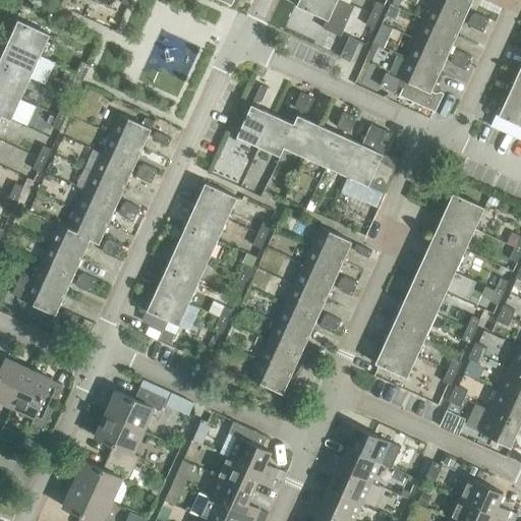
[(340,0),(298,0),(296,6),(327,20),(323,29),(340,37),(354,6),(340,0)]
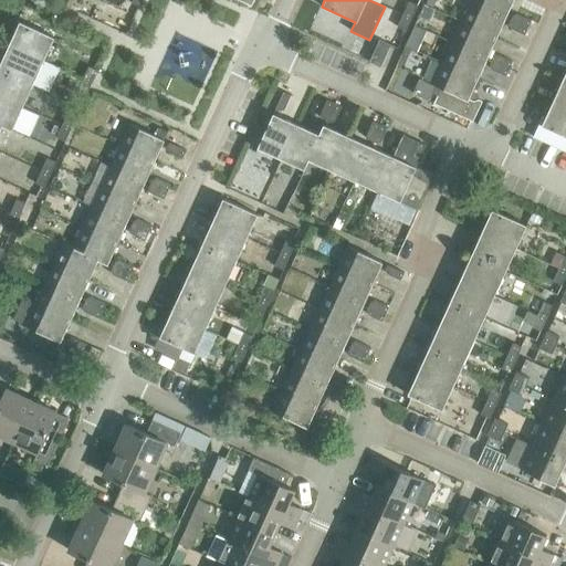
[(471,0),(471,2),(505,18),(513,0),(471,0)]
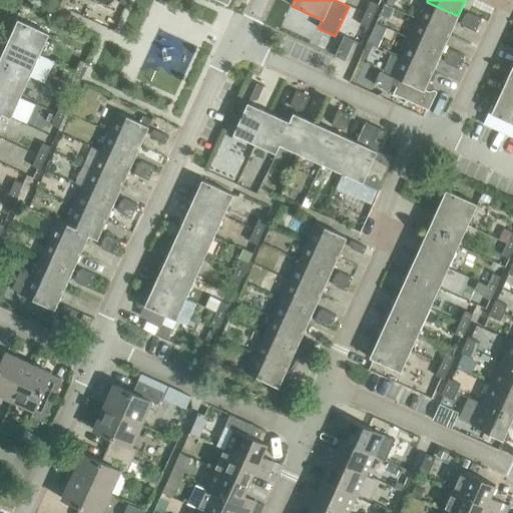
[(370,2),(365,13),(373,17),(378,5),(370,2)]
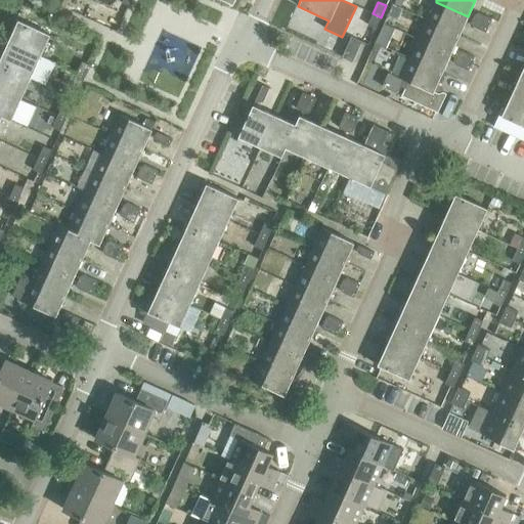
[(436,2),(427,20),(460,36),(468,16),(436,2)]
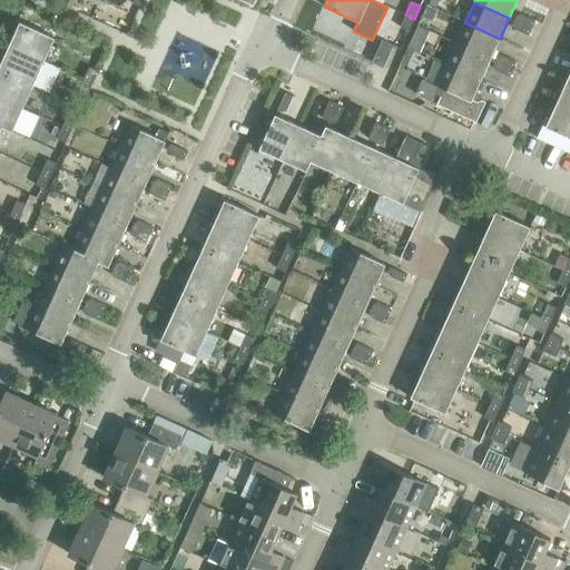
[(426,6),(421,17),(432,22),(436,10),(426,6)]
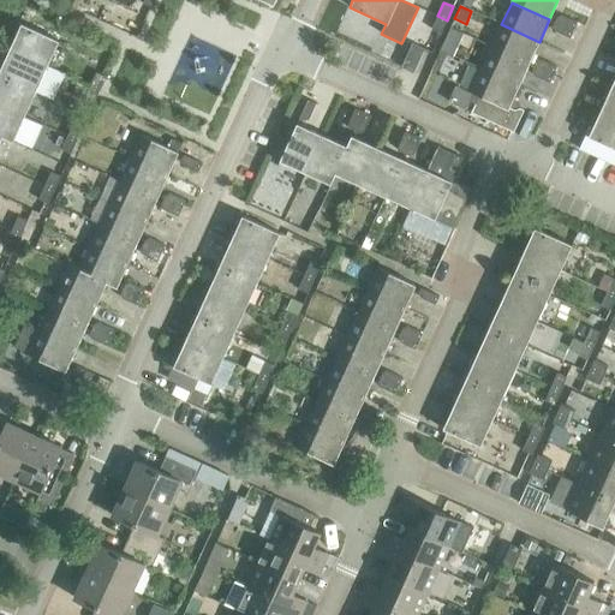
[(447,21),(437,16),(431,30),(441,34),(447,21)]
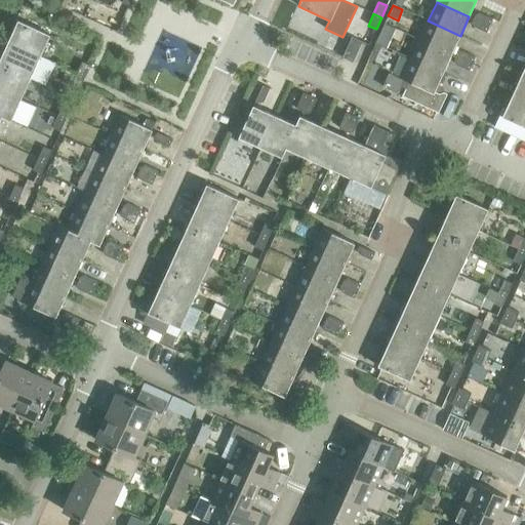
[(475,15),(474,18),(489,26),(492,19),(479,13),(475,15)]
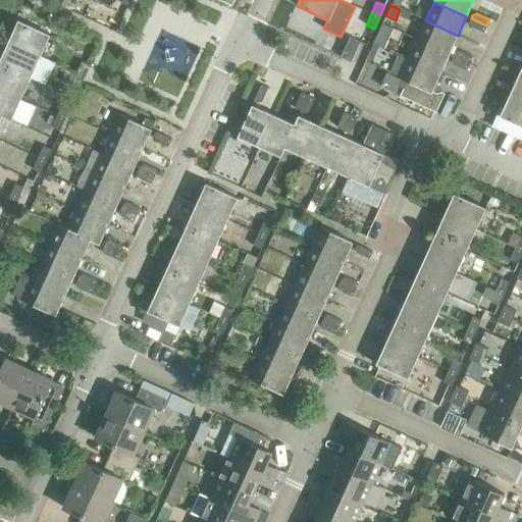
[(486,25),(471,18),(469,22),(470,27),(483,33),(486,25)]
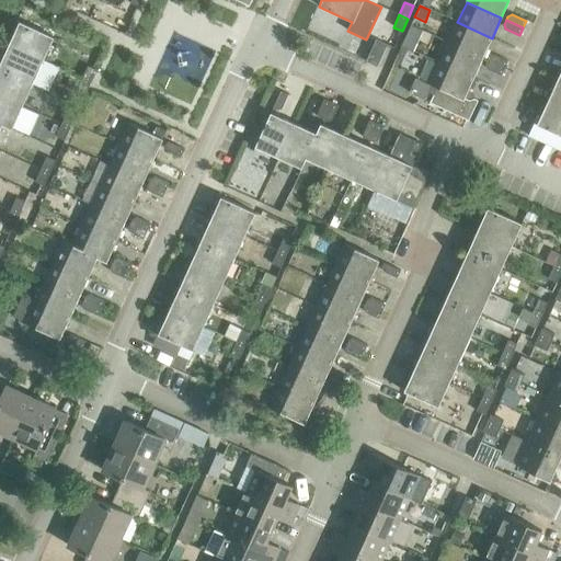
[(19,22),(9,45),(43,60),(54,37),(19,22)]
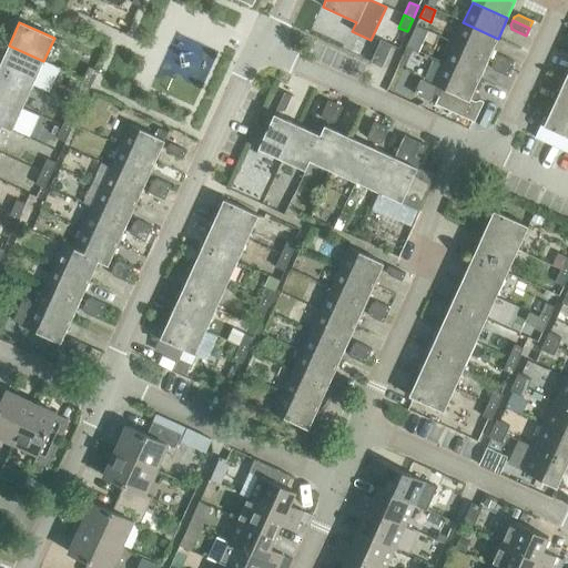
[(463,22),(454,43),(488,59),(498,39),(463,22)]
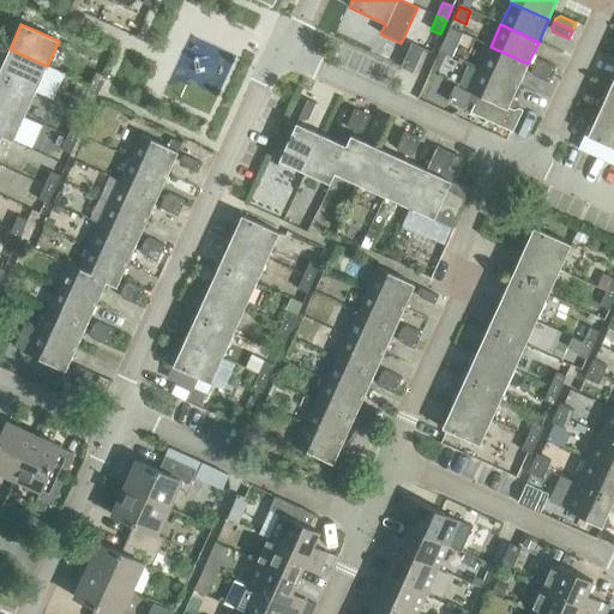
[(399,67),(413,73),(423,49),(411,43),(399,67)]
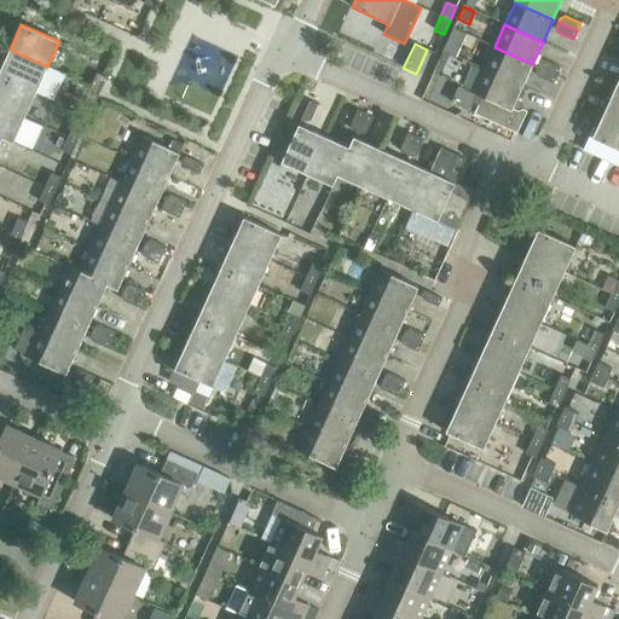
[(495,47),(484,70),(522,87),(532,64),(495,47)]
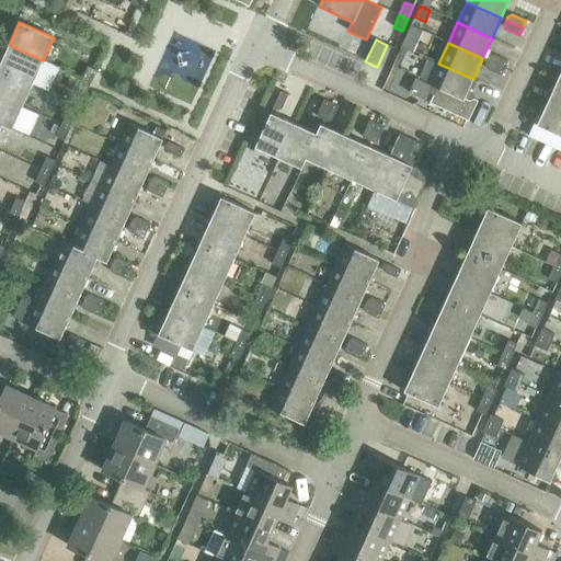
[(9,45),(0,64),(0,68),(33,83),(43,60),(9,45)]
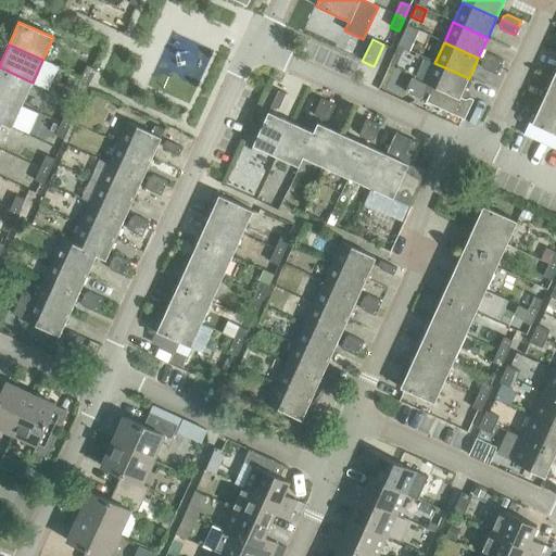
[(484,57),(483,61),(500,67),(503,61),(489,54),(484,57)]
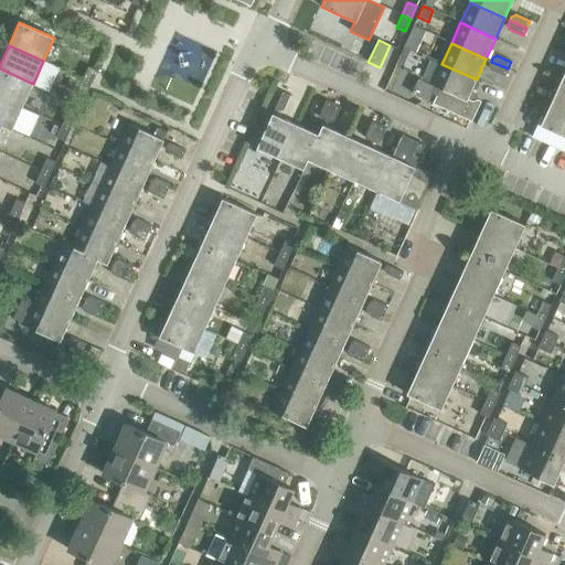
[(508,68),(491,62),(489,65),(490,70),(504,76),(508,68)]
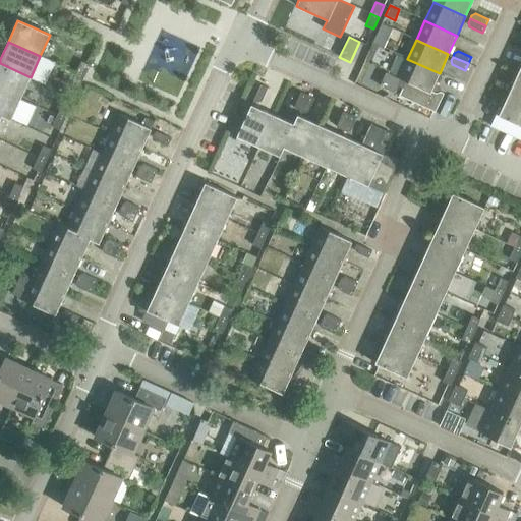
[(440,73),(407,59),(399,78),(405,81),(402,89),(399,96),(435,112),(444,94),(432,89),(440,73)]
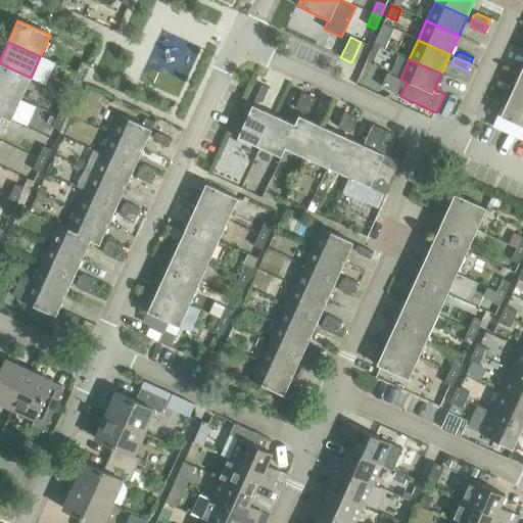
[(82,61),(77,74),(85,77),(90,65),(82,61)]
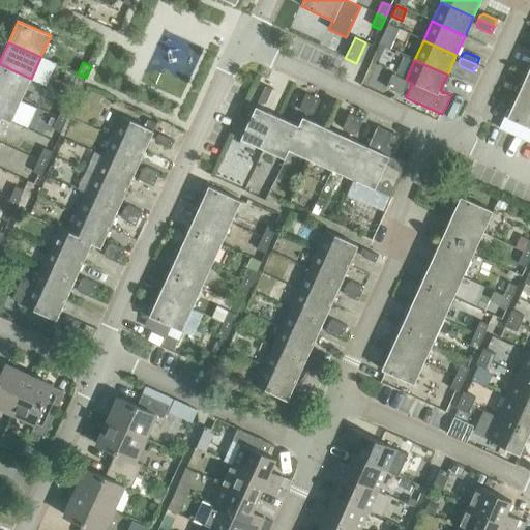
[(0,64),(0,90),(21,100),(31,79),(0,64)]
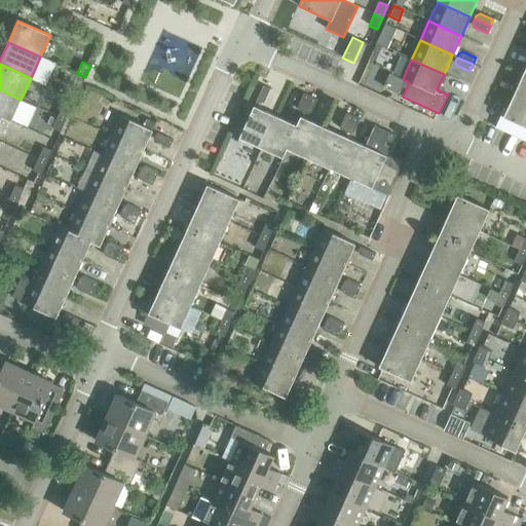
[(66,69),(61,80),(72,85),(77,74),(66,69)]
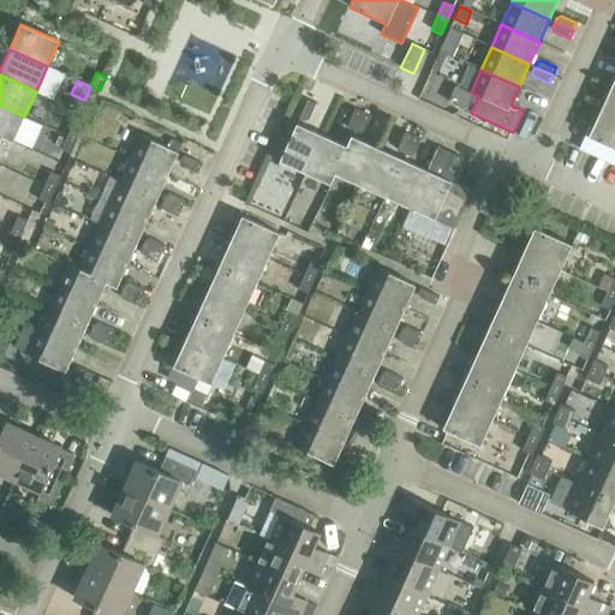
[(100,90),(90,87),(84,100),(93,105),(100,90)]
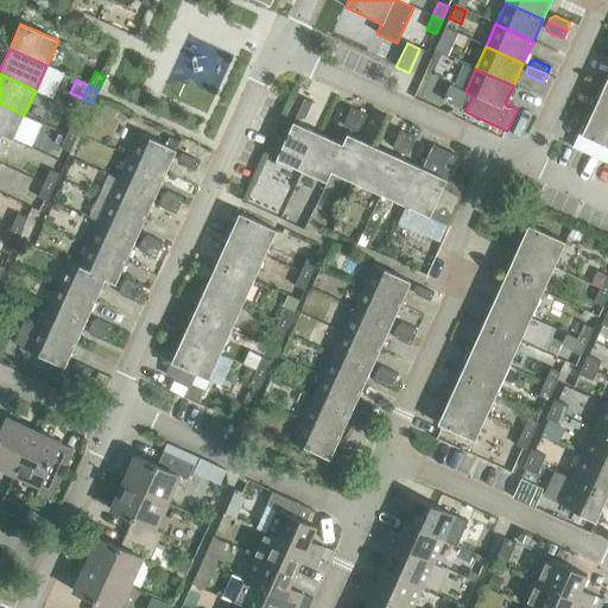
[(450,86),(444,100),(461,108),(463,100),(469,103),(473,95),(466,92),(450,86)]
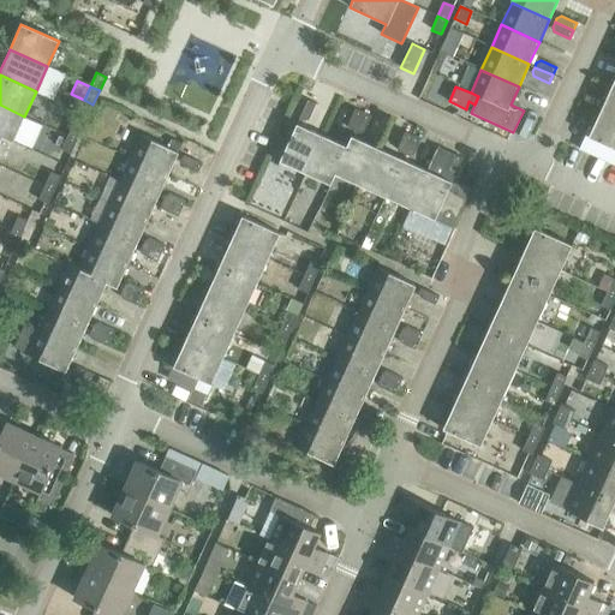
[(614,88),(611,87),(599,112),(614,118),(614,88)]
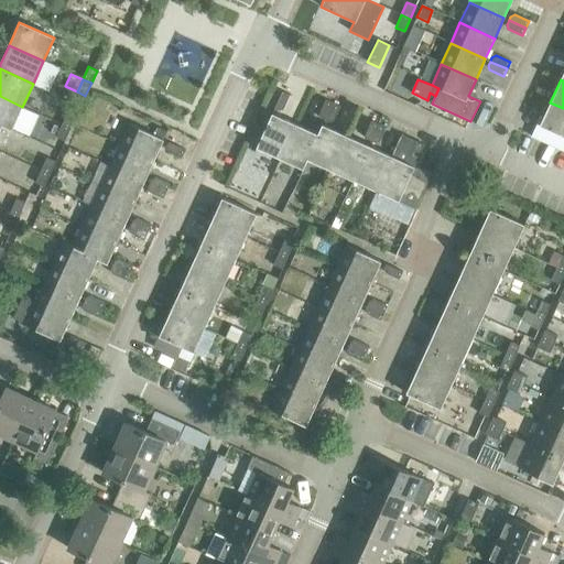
[(274,109),(279,111),(283,109),(290,96),(282,91),(274,109)]
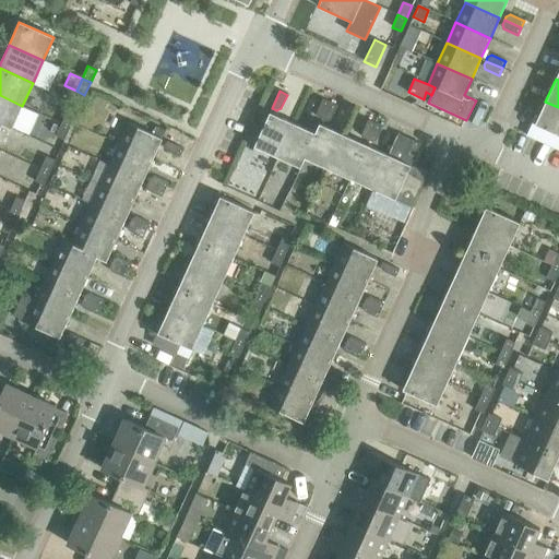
[(0,95),(0,122),(2,125),(11,129),(22,106),(0,95)]
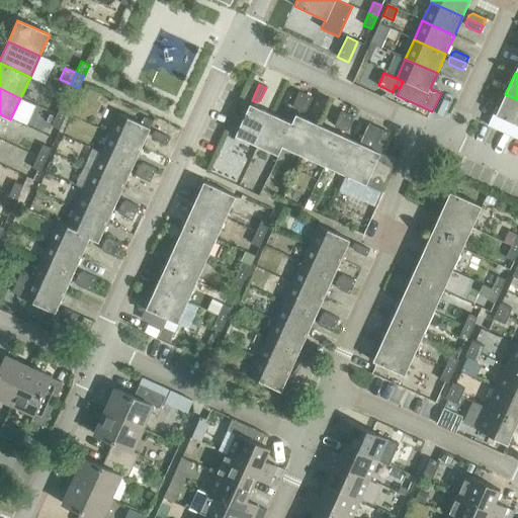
[(294,108),(298,110),(306,95),(298,92),(292,105),(294,108)]
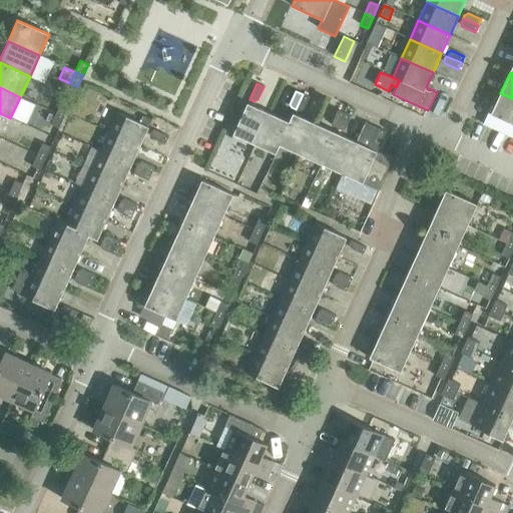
[(512,98),(500,93),(490,114),(512,124),(512,98)]
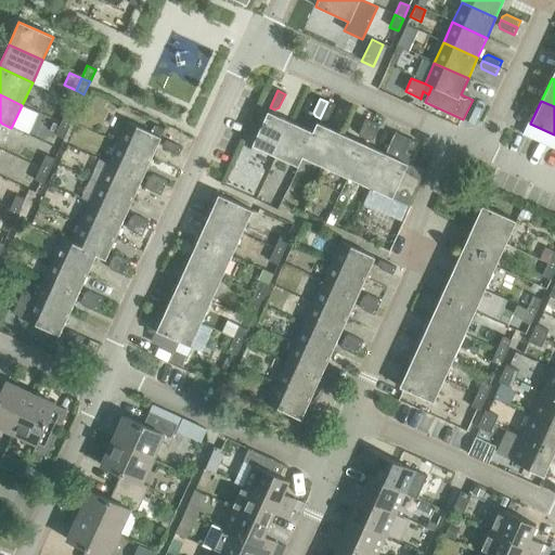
[(327,102),(320,118),(324,120),(328,119),(334,105),(327,102)]
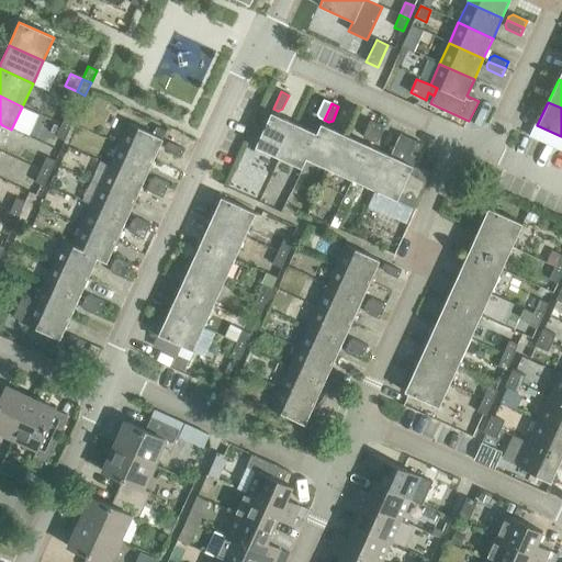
[(67,112),(62,124),(70,128),(76,115),(67,112)]
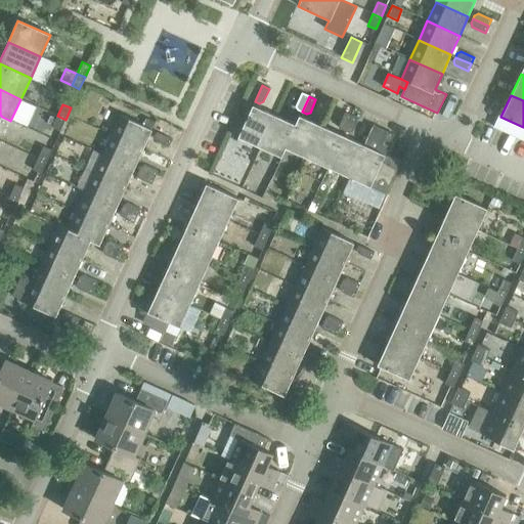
[(237,137),(260,147),(274,116),(253,105),(237,137)]
